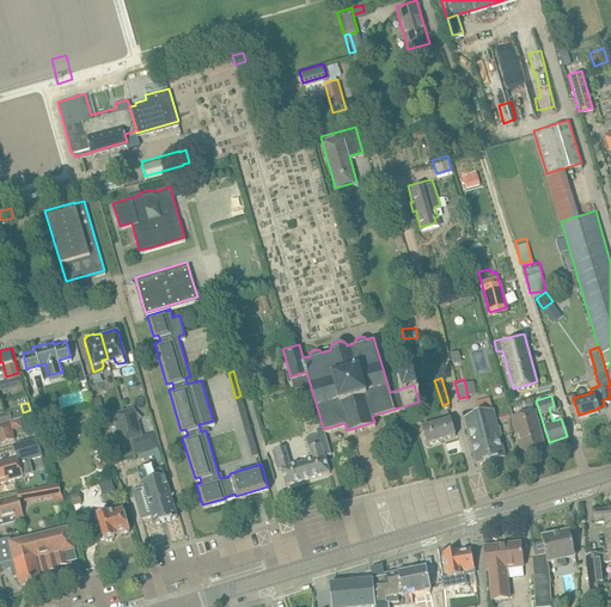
[(122,408),(129,435),(140,433),(136,418),(140,414),(133,408),(133,405),(122,408)]
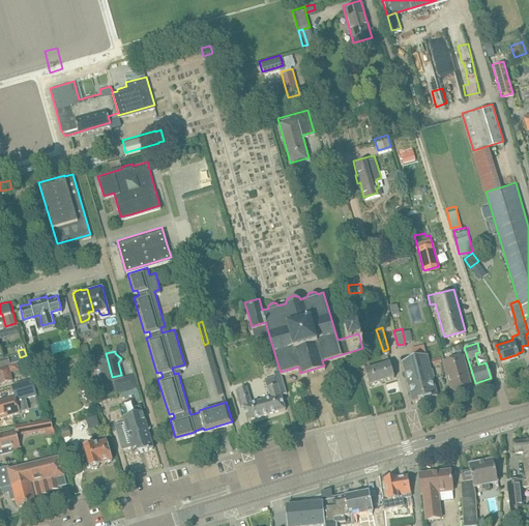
[(402,358),(407,379),(412,400),(436,393),(434,383),(431,373),(425,352),(411,356),(402,358)]
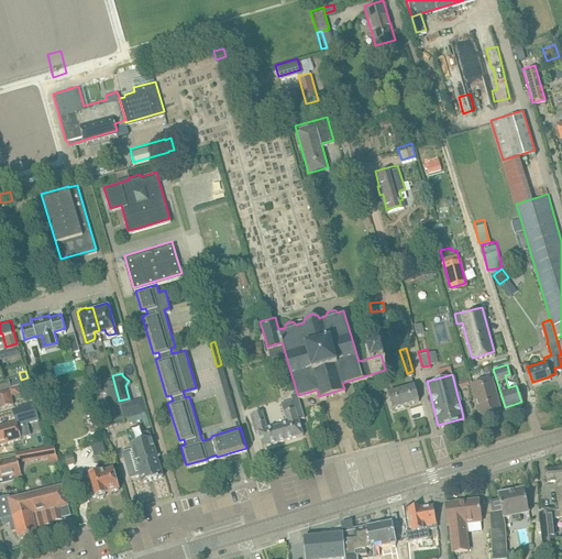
[(119,401),(112,375),(102,379),(103,380),(100,388),(106,391),(110,404),(119,401)]
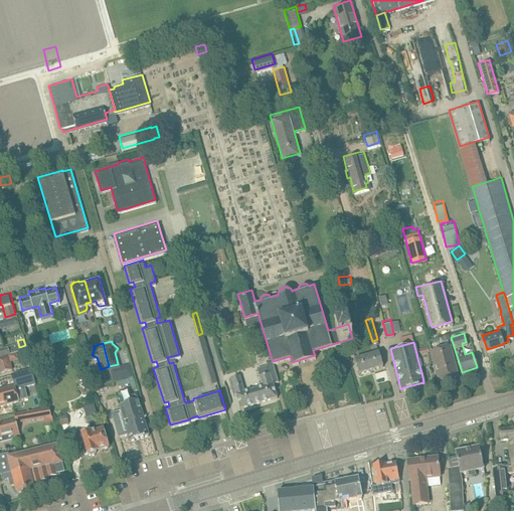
[(457,373),(455,363),(449,343),(431,348),(439,378),(457,373)]
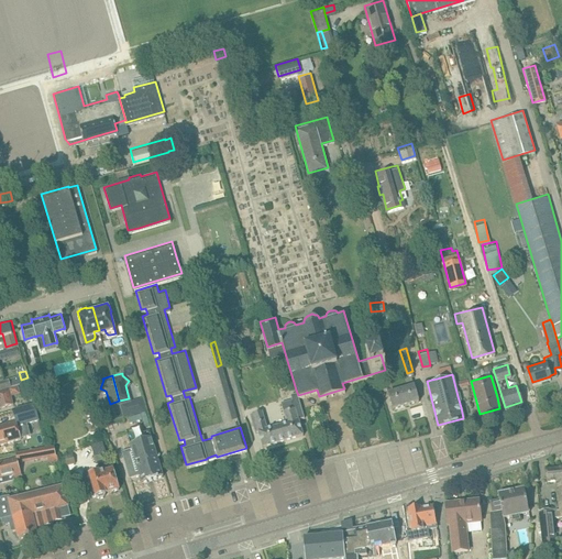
[(8,376),(0,379),(0,387),(8,384),(10,384),(8,376)]
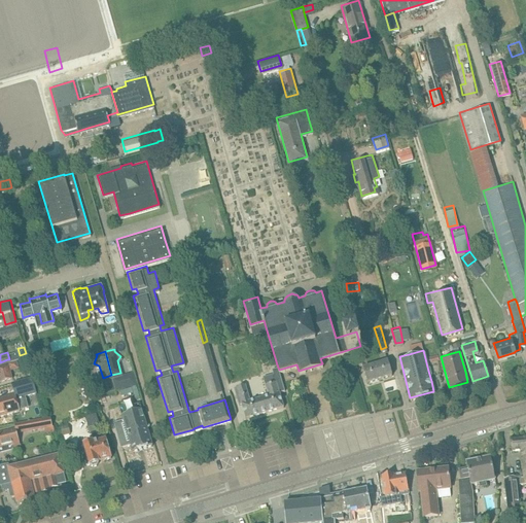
[(391,372),(387,357),(362,364),(366,379),(391,372)]
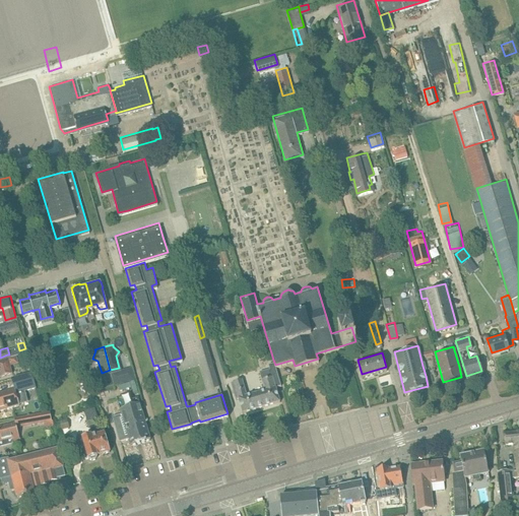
[(0,373),(11,370),(9,363),(7,355),(0,358),(0,373)]
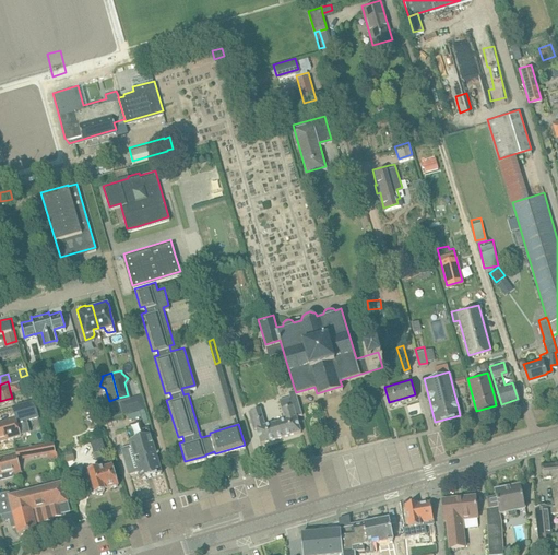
[(301,412),(296,392),(294,387),(288,389),(289,393),(279,398),(284,416),(264,422),(259,405),(247,409),(252,426),(256,425),(260,440),(300,428),(296,413),(301,412)]
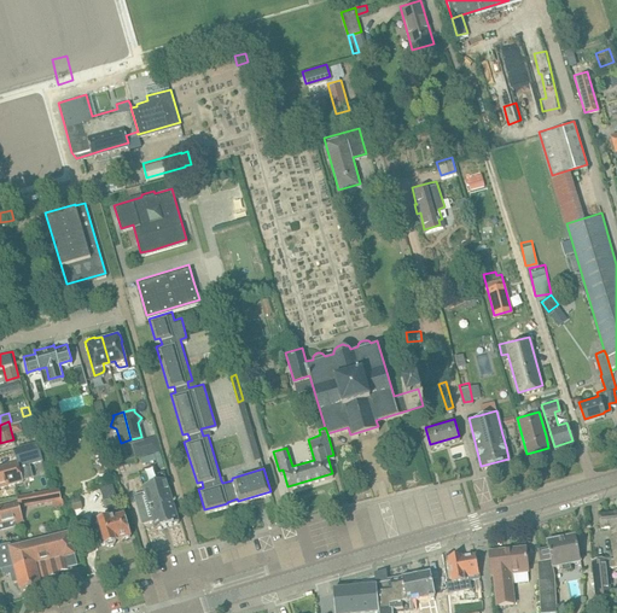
[(0,484),(22,478),(18,463),(42,457),(38,439),(13,445),(17,459),(0,462),(0,484)]
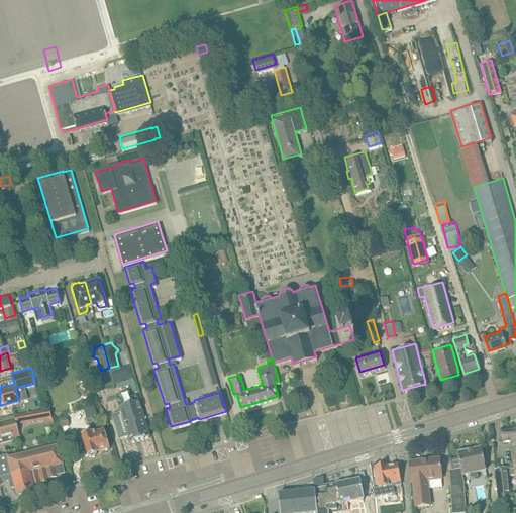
[(127,389),(121,391),(115,393),(120,410),(112,413),(118,434),(127,431),(129,439),(148,434),(138,399),(137,399),(136,393),(129,395),(127,389)]
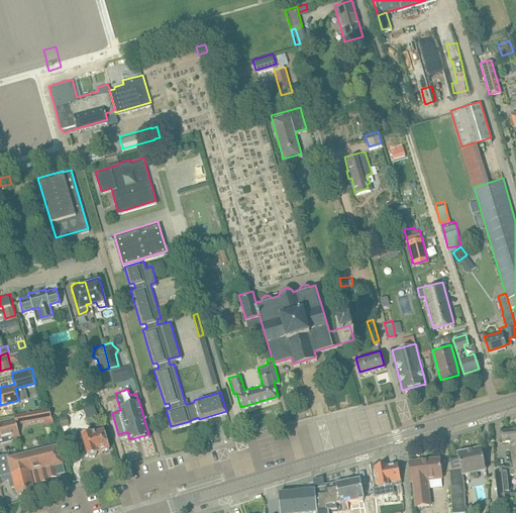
[(98,419),(96,415),(94,404),(83,406),(87,422),(98,419)]
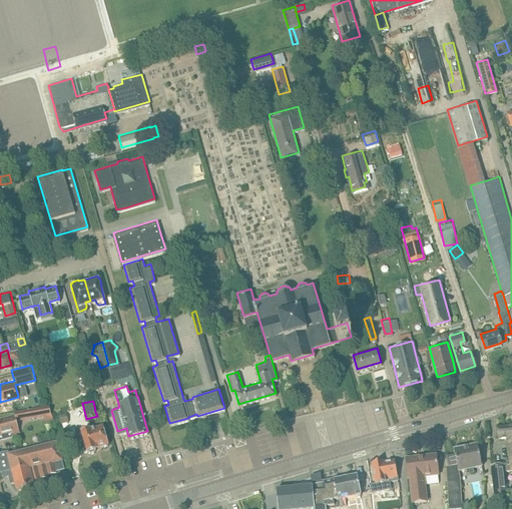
[(48,403),(25,407),(26,416),(48,413),(49,417),(52,416),(51,412),(50,412),(49,404),(48,403)]
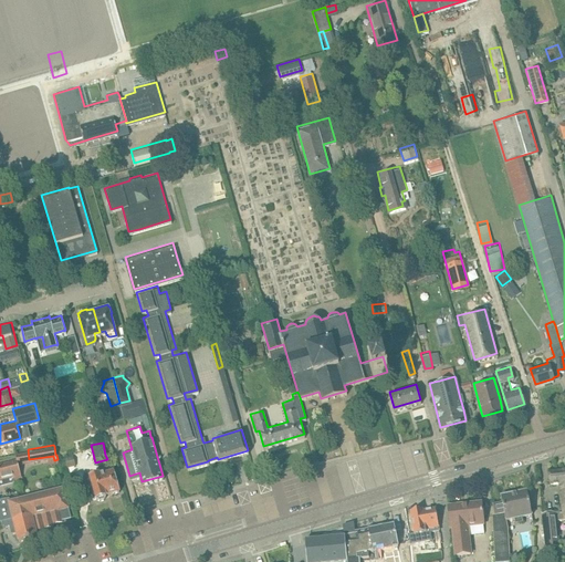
[(72,454),(58,457),(60,465),(61,465),(62,466),(74,462),(72,454)]
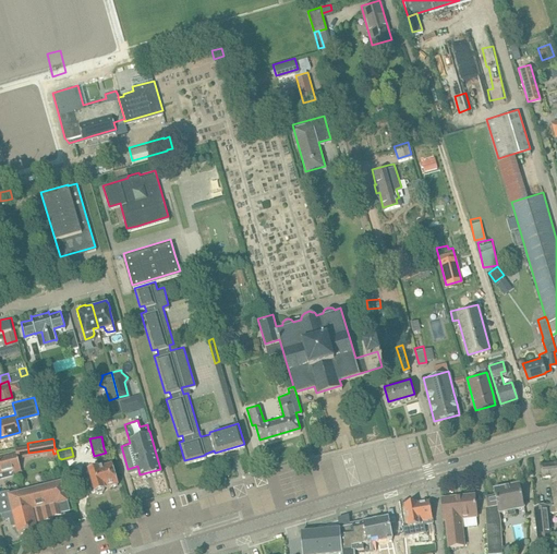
[(0,455),(0,470),(11,467),(12,472),(21,470),(17,456),(16,450),(15,450),(0,455)]
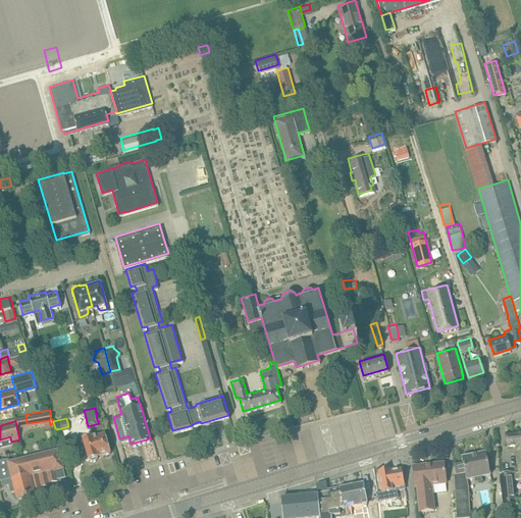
[(520,429),(505,432),(507,445),(514,444),(517,469),(512,470),(512,469),(498,471),(502,502),(516,501),(513,476),(520,475),(520,429)]
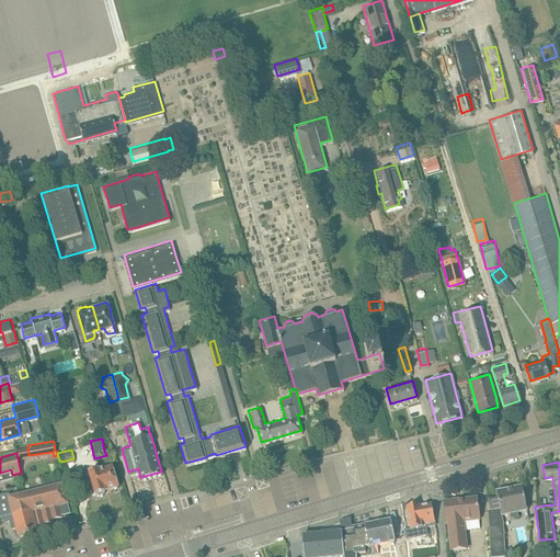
[(117,485),(114,474),(111,463),(99,467),(98,464),(94,464),(95,467),(81,472),(88,493),(94,491),(98,493),(102,492),(104,489),(104,488),(117,485)]
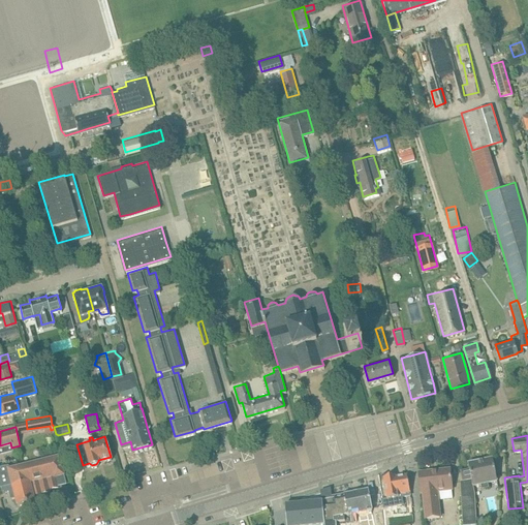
[(56,483),(65,481),(58,454),(8,466),(7,463),(0,464),(0,484),(1,484),(2,489),(7,487),(9,496),(14,495),(17,503),(34,498),(32,490),(39,488),(40,489),(57,485),(56,483)]
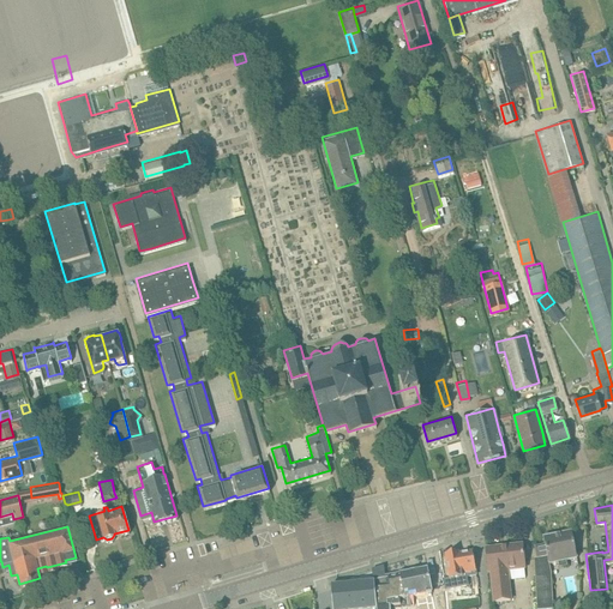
[(536,555),(533,555),(536,607),(535,608),(556,608),(557,607),(552,607),(551,570),(548,561),(557,559),(558,564),(566,562),(565,556),(576,554),(574,543),(571,531),(559,534),(554,534),(554,532),(542,535),(544,542),(534,544),(536,555)]
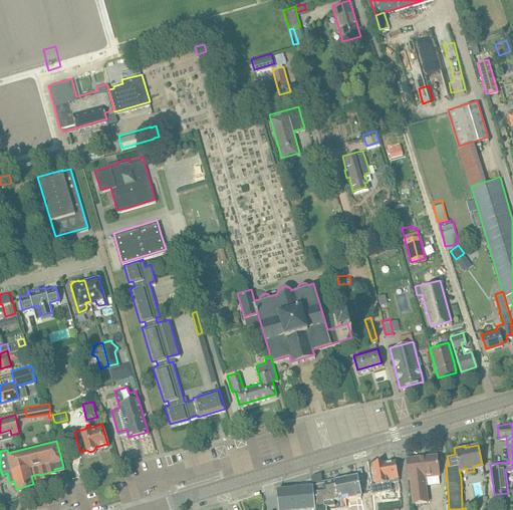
[(436,453),(406,456),(408,476),(410,476),(413,501),(423,500),(427,499),(425,483),(439,481),(438,474),(438,473),(437,463),(436,453)]
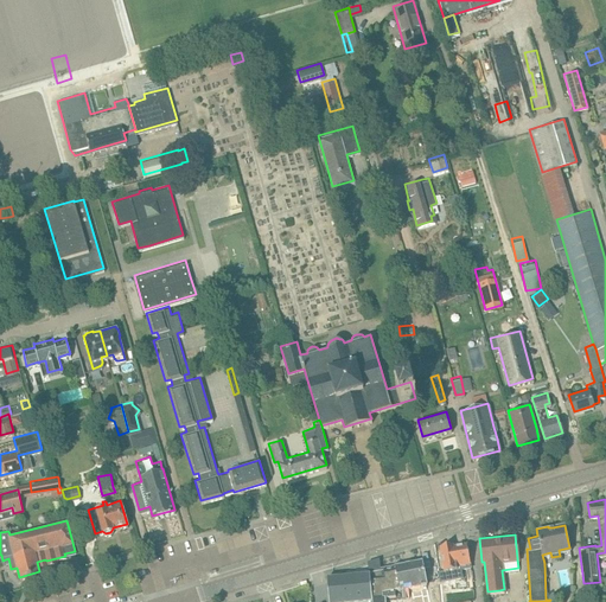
[(469,561),(466,542),(452,544),(452,542),(439,544),(442,559),(440,562),(441,565),(444,568),(444,569),(444,572),(446,572),(450,591),(469,588),(464,562),(465,562),(469,561)]
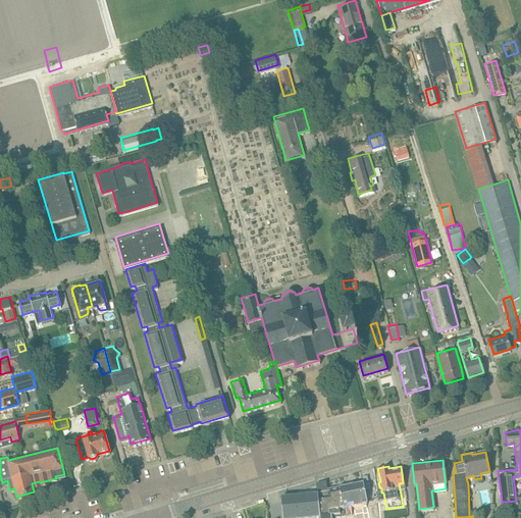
[(280,496),(281,517),(328,517),(328,513),(350,511),(350,505),(366,501),(364,490),(362,480),(342,484),(339,485),(339,483),(337,484),(339,486),(325,488),(326,494),(317,495),(317,489),(316,489),(316,491),(280,496)]
